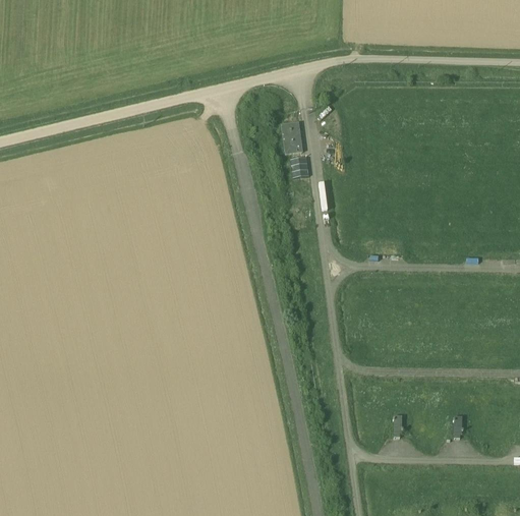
[(326,128),(332,105),(327,104),(321,127),(326,128)]
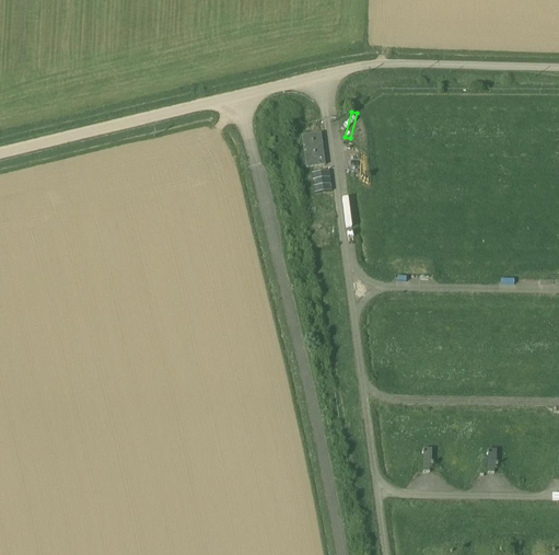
[(319,130),(301,134),(305,164),(324,162),(319,130)]
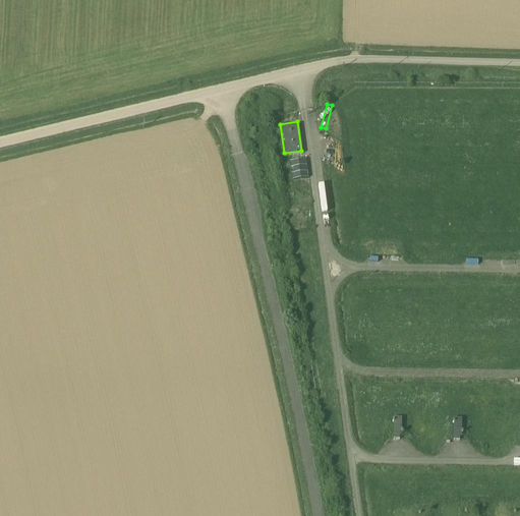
[(288,158),(291,176),(307,173),(305,155),(288,158)]
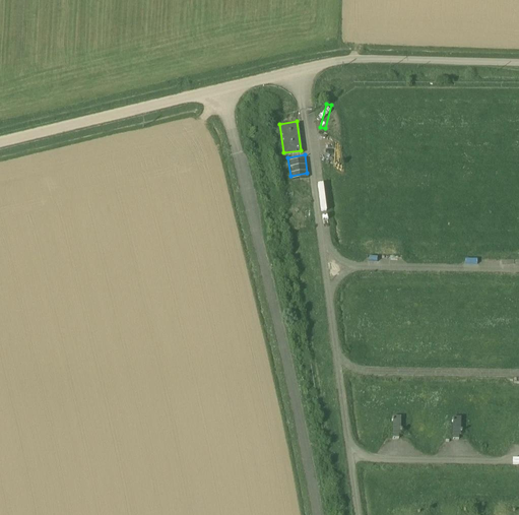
[(391,412),(391,434),(401,434),(401,412),(391,412)]
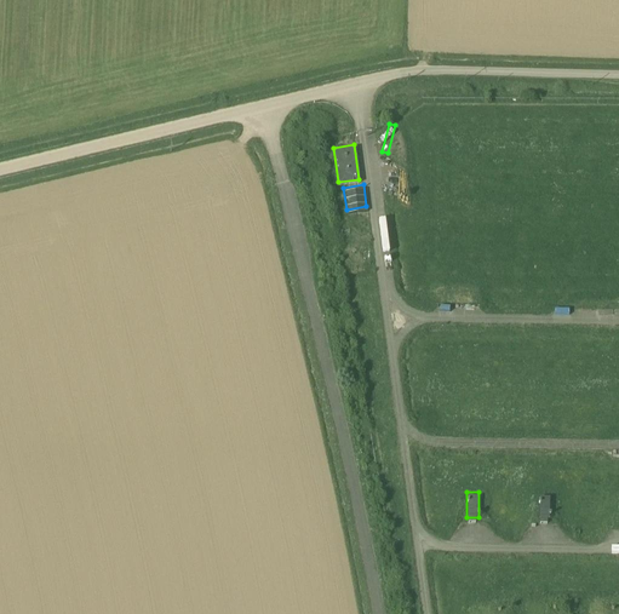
[(538,493),(539,518),(549,518),(548,493),(538,493)]
